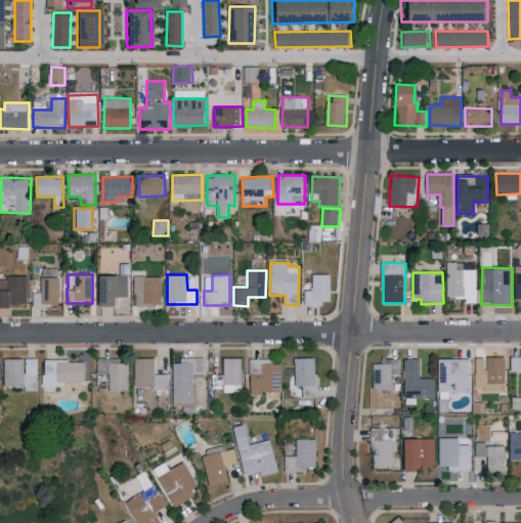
[(330,301),(331,274),(312,274),(312,291),(305,290),(304,305),(321,306),(321,301),(330,301)]
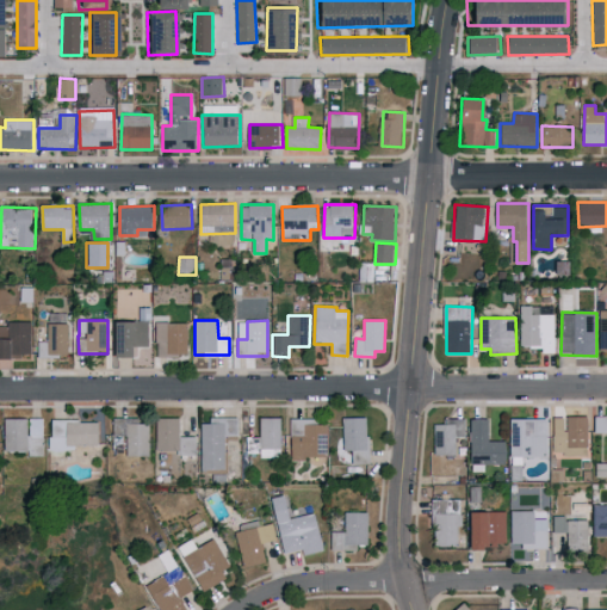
[(148,346),(148,321),(112,322),(113,357),(135,357),(135,347),(148,346)]
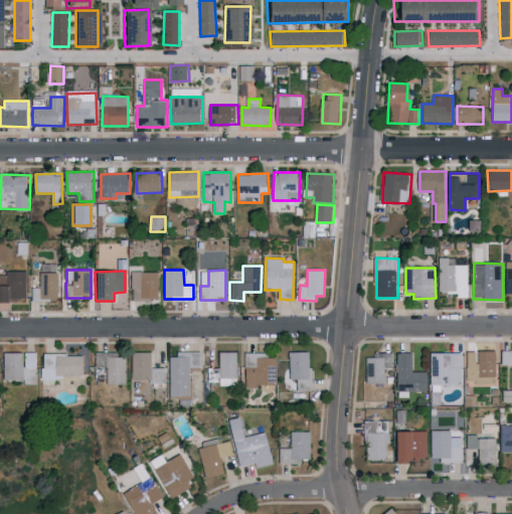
[(27,273),(0,272),(0,301),(26,302),(27,273)]
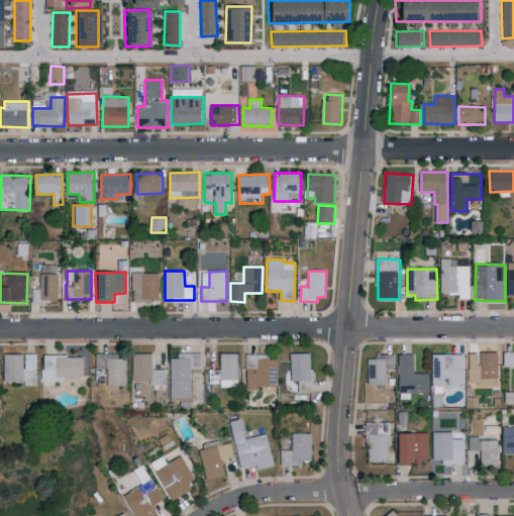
[(159,301),(159,274),(133,273),(132,301),(159,301)]
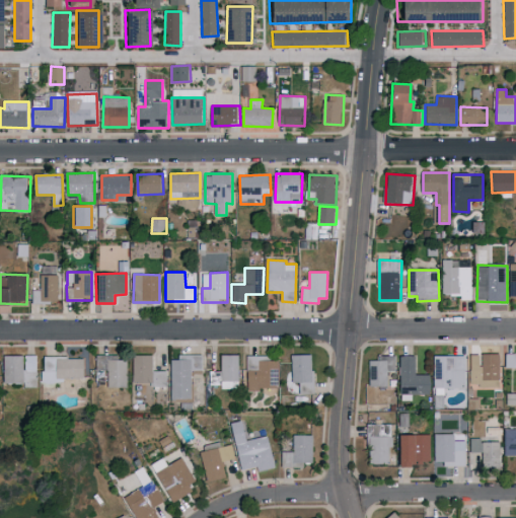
[(58,301),(59,275),(42,275),(41,301),(58,301)]
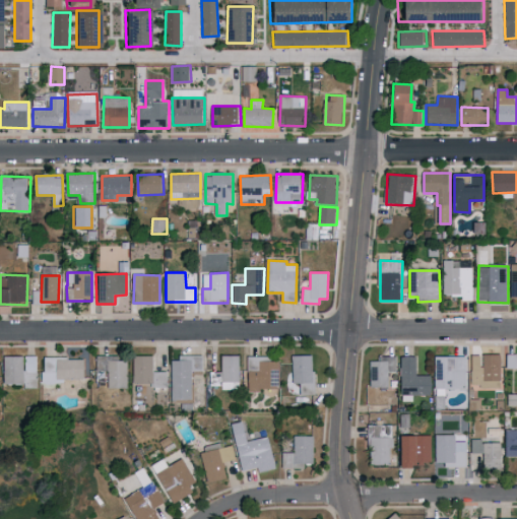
[(502,387),(503,355),(472,354),(472,387),(502,387)]
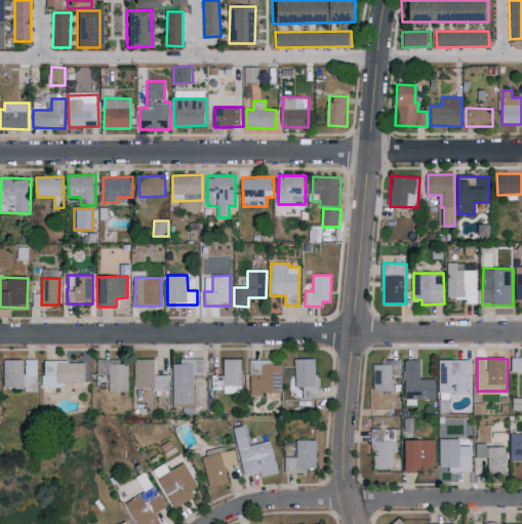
[(37,359),(4,360),(5,390),(38,389),(37,359)]
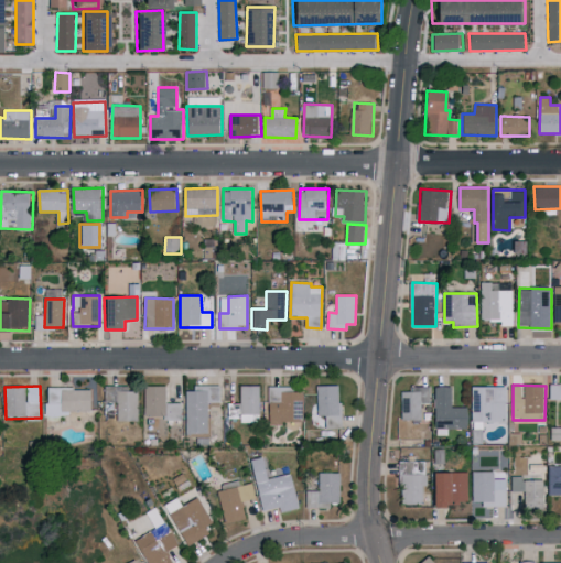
[(182,403),(166,403),(166,386),(144,387),(144,419),(182,418),(182,403)]
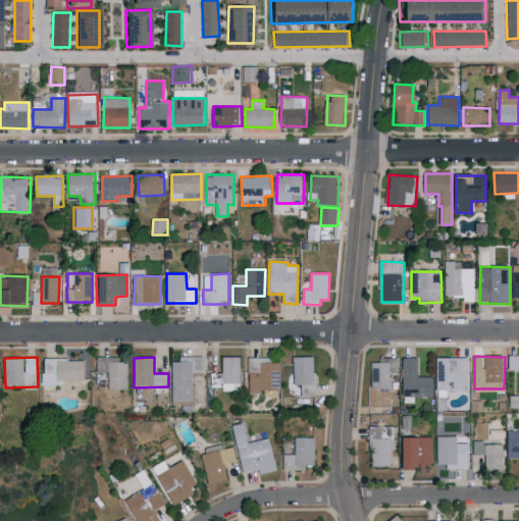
[(241,357),(222,357),(222,391),(240,392),(241,357)]
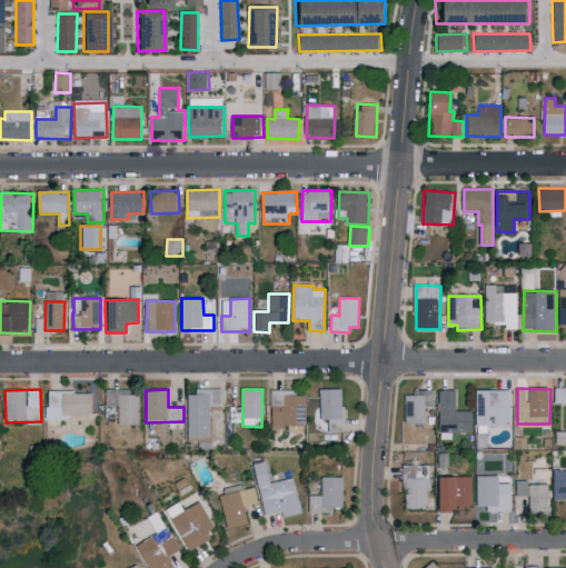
[(320,389),(321,419),(329,419),(329,432),(345,432),(344,389),(320,389)]
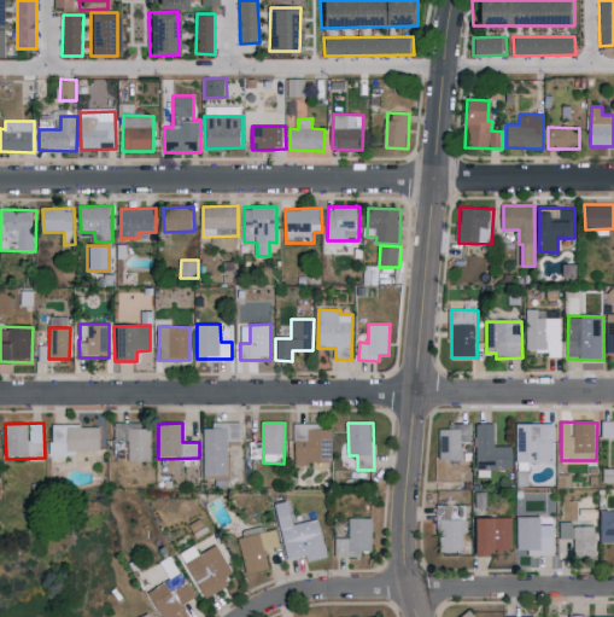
[(151,461),(152,425),(118,424),(117,441),(128,441),(128,461),(151,461)]
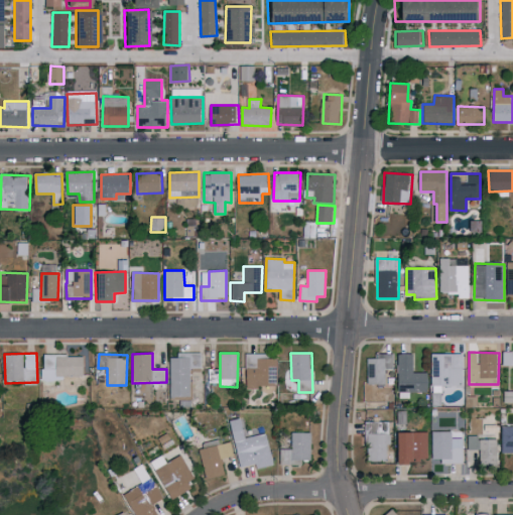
[(202,354),(170,354),(170,396),(189,396),(189,369),(202,369),(202,354)]
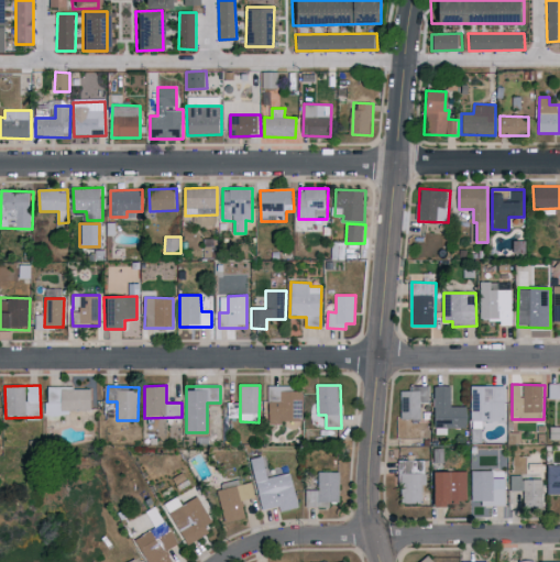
[(303,422),(303,390),(293,390),(293,386),(268,386),(268,422),(303,422)]
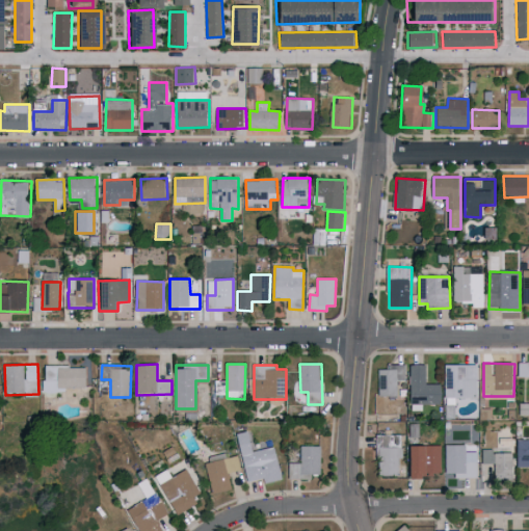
[(398,397),(399,380),(406,380),(406,365),(390,365),(390,370),(379,369),(379,396),(398,397)]
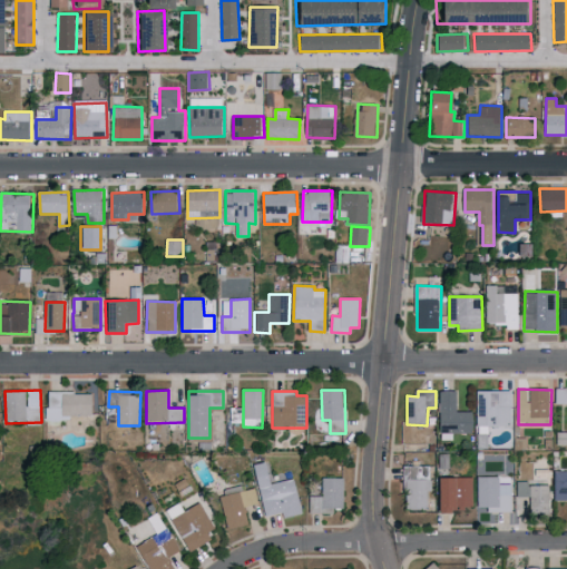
[(440,433),(472,433),(472,412),(457,412),(457,391),(441,391),(440,433)]
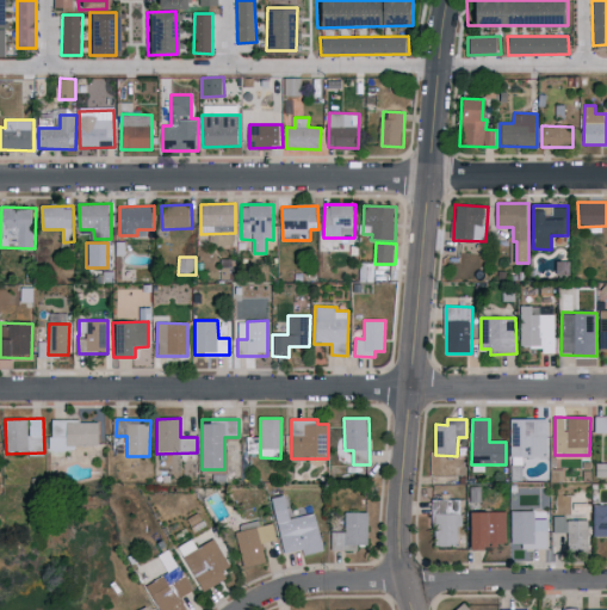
[(512,457),(549,456),(547,419),(511,419),(512,457)]
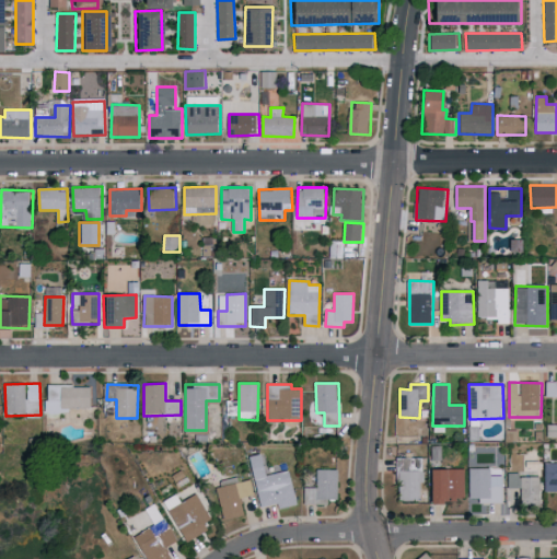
[(46,386),(47,411),(91,409),(91,385),(46,386)]
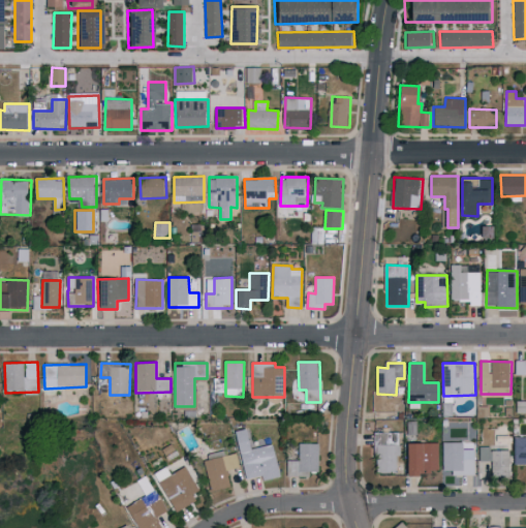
[(281,476),(274,444),(251,449),(246,429),(236,431),(246,479),(265,475),(266,480),(281,476)]
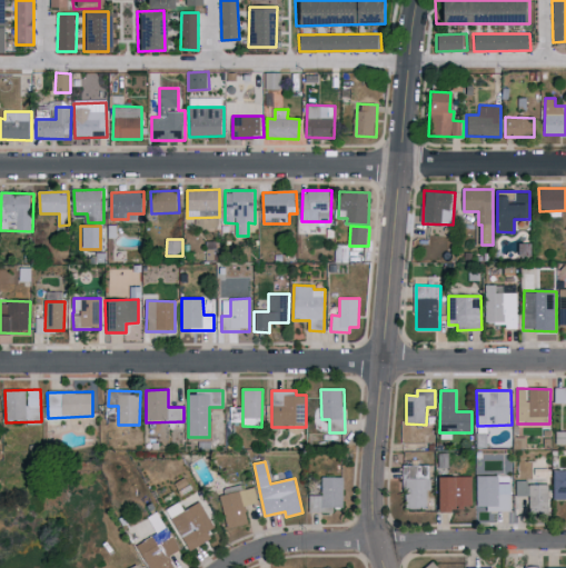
[(554,500),(565,499),(565,470),(554,470),(554,500)]
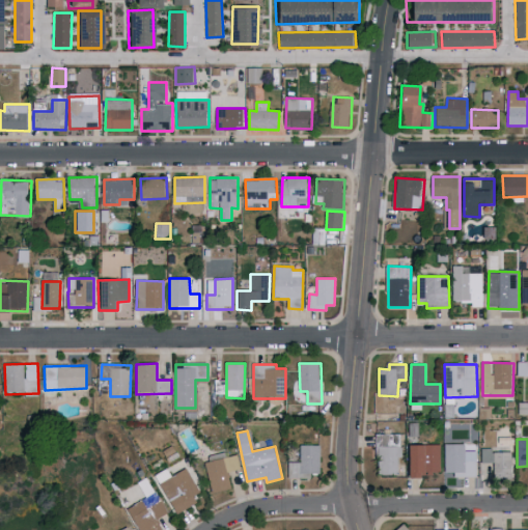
[(478,451),(465,451),(466,444),(445,444),(444,472),(455,472),(455,477),(477,477),(478,451)]
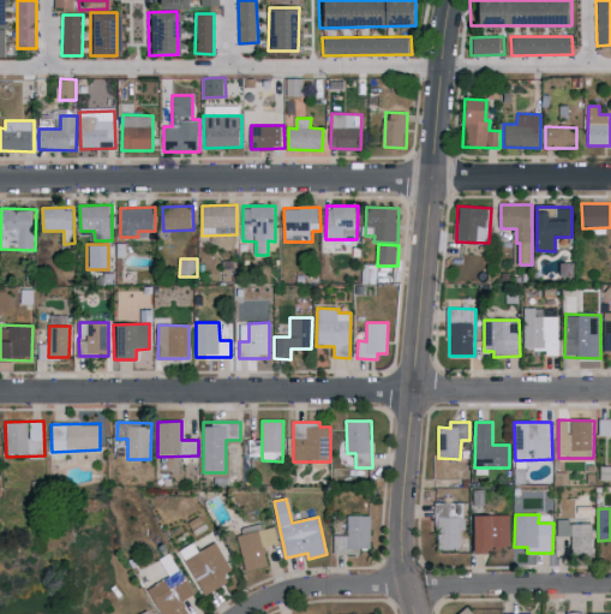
[(371,516),(348,516),(348,536),(335,536),(335,553),(371,552),(371,516)]
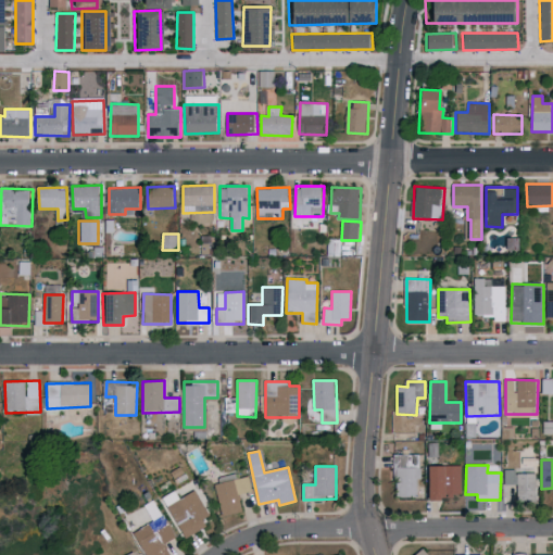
[(441,466),(426,466),(427,501),(442,500),(441,466)]
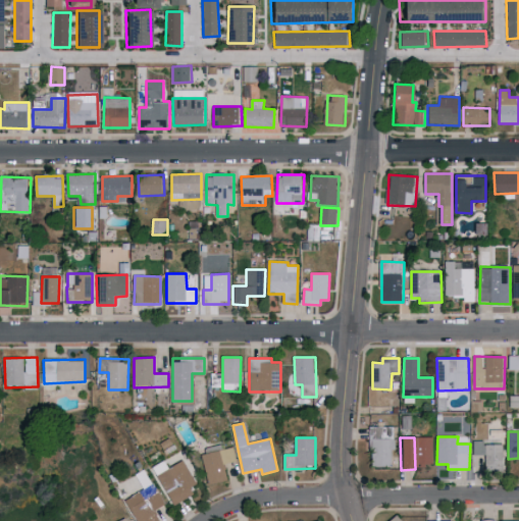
[(433,465),(432,437),(420,437),(420,465),(433,465)]
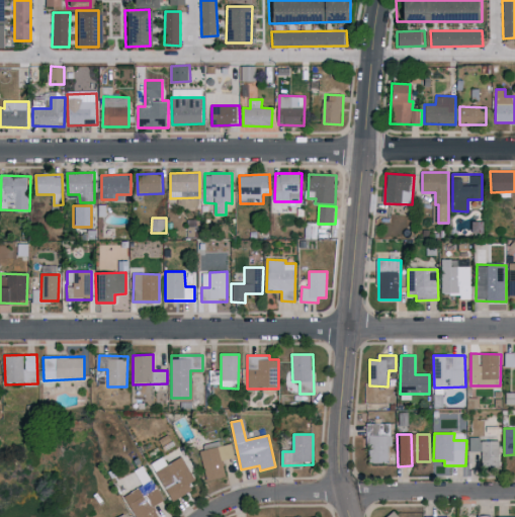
[(500,467),(499,441),(481,441),(481,438),(470,438),(470,452),(483,452),(483,467),(500,467)]
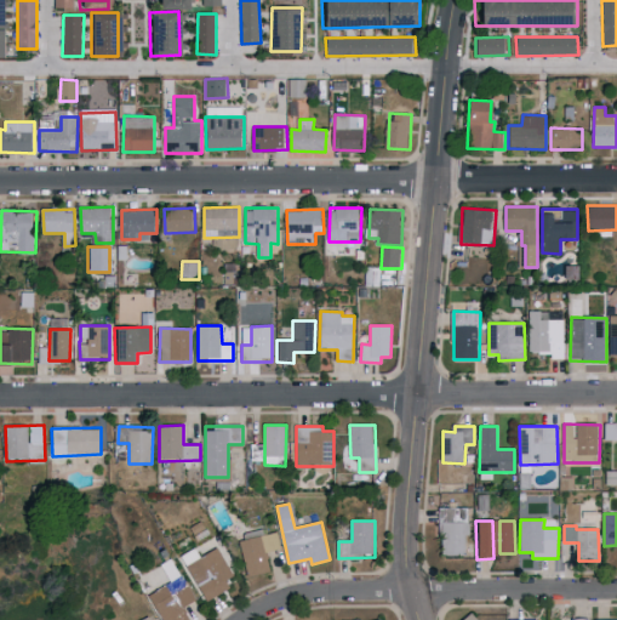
[(283,549),(279,533),(240,540),(247,575),(270,570),(267,552),(283,549)]
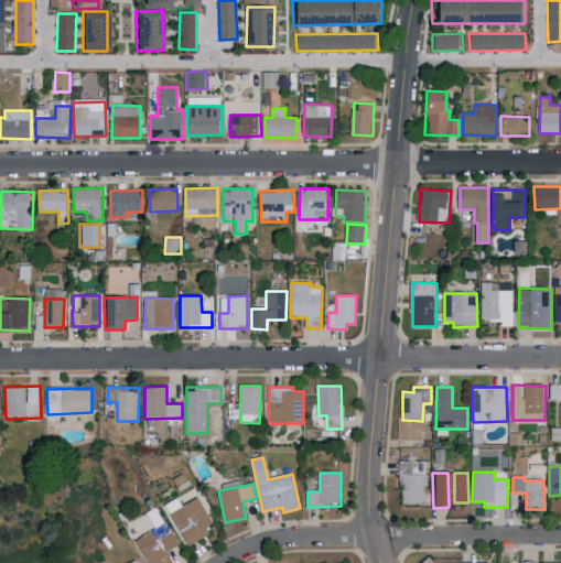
[(214,523),(201,498),(184,506),(180,498),(166,505),(189,547),(212,534),(207,527),(214,523)]
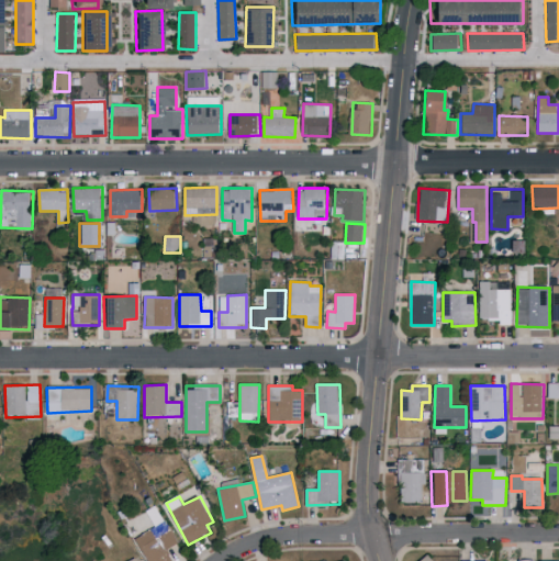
[(175,560),(169,549),(178,545),(161,508),(138,518),(145,534),(136,537),(147,560),(175,560)]
